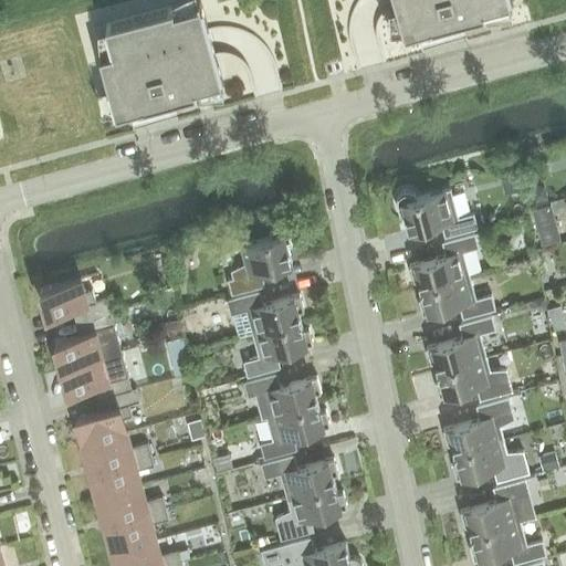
[(143,106),(169,100),(197,92),(196,91),(223,84),(199,0),(192,0),(93,28),(116,113),(143,105),(143,106)]
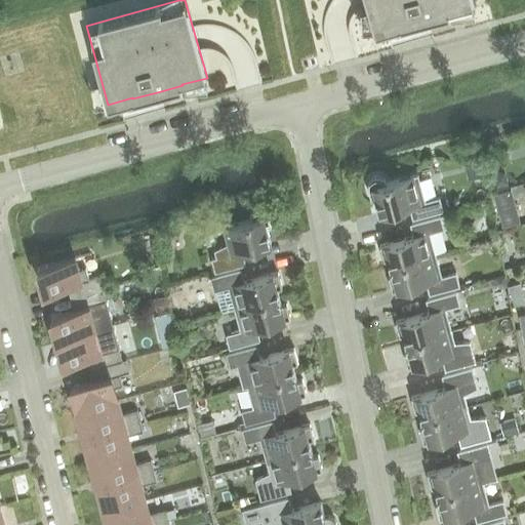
[(400,26),(425,18),(450,12),(449,11),(475,4),(473,0),(366,0),(375,31),(400,25),(400,26)]
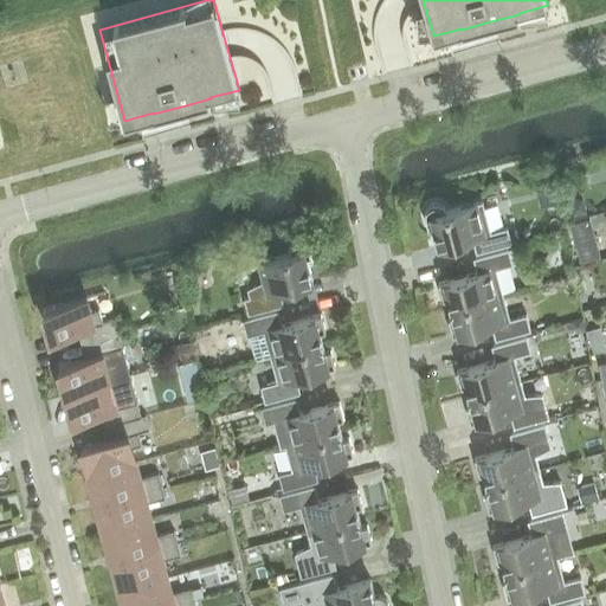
[(553,182),(543,185),(548,204),(558,201),(553,182)]
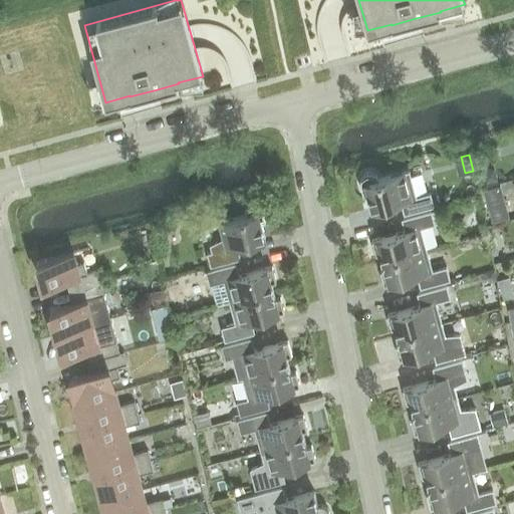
[(490,169),(482,171),(486,184),(497,181),(494,172),(490,169)]
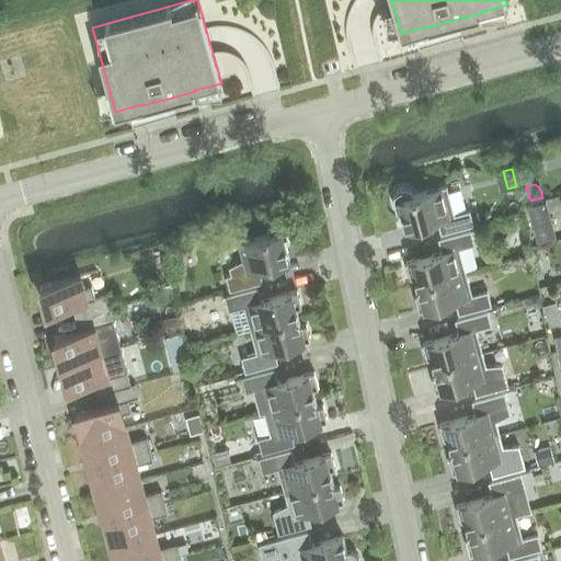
[(393,201),(393,203),(396,212),(401,210),(407,228),(437,220),(441,233),(472,225),(469,212),(454,216),(446,187),(413,196),(412,194),(411,193),(410,191),(409,190),(407,189),(404,189),(402,189),(400,189),(399,190),(397,191),(396,192),(393,194),(393,196),(392,197),(392,198),(393,201)]
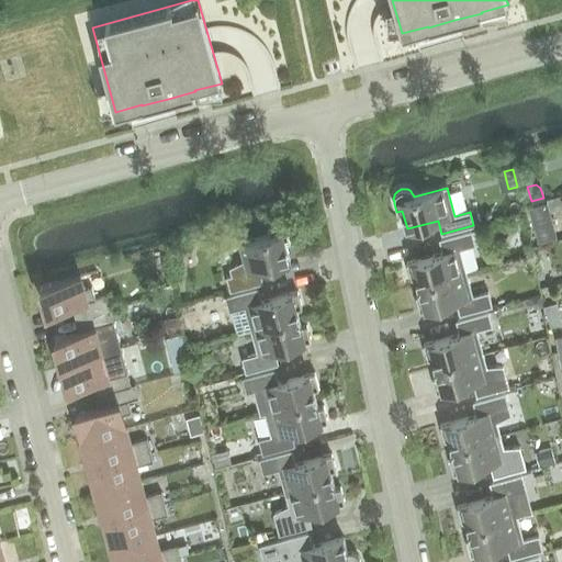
[(524,206),(534,243),(550,238),(540,202),(524,206)]
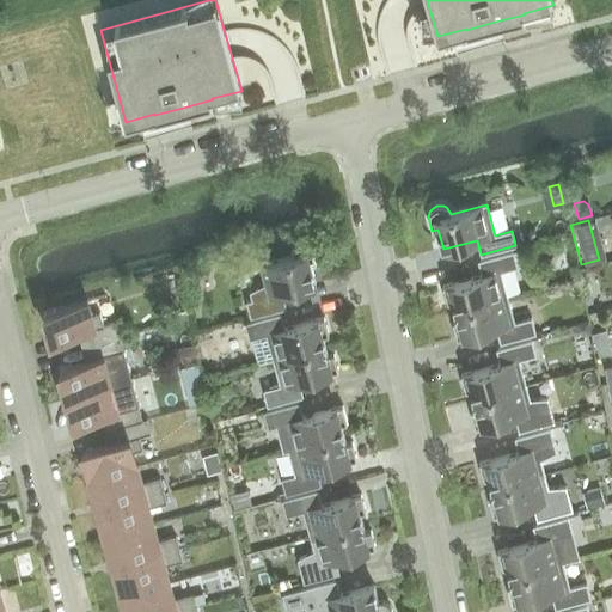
[(308,244),(306,243),(304,243),(301,243),(300,243),(298,243),(297,244),(294,245),(293,246),(293,248),(292,249),(292,251),(291,252),(291,254),(291,256),(291,257),(261,265),(265,283),(250,292),(252,300),(246,301),(251,317),(286,307),(282,293),(316,283),(311,264),(316,262),(313,251),(312,249),(311,248),(310,246),(308,244)]
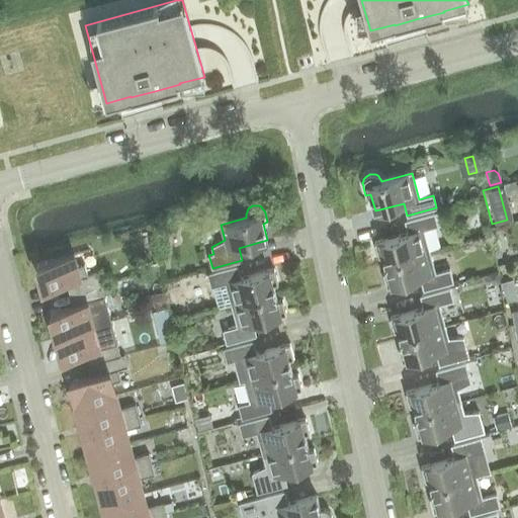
[(383,255),(385,263),(429,251),(424,229),(438,226),(434,212),(405,221),(408,233),(383,240),(383,239),(374,242),(378,256),(383,255)]
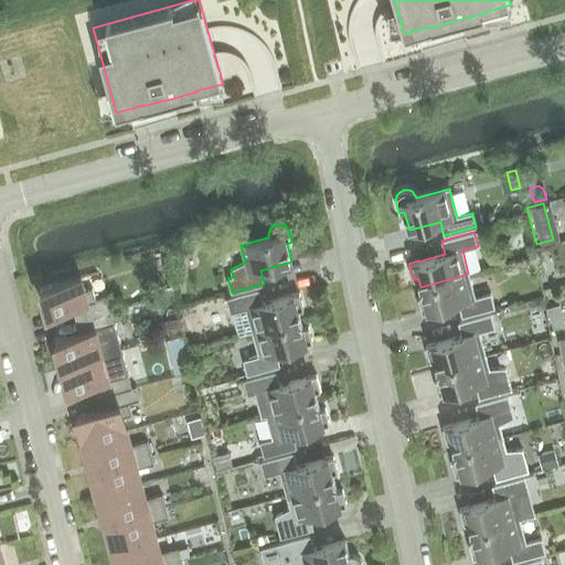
[(468,274),(420,287),(423,296),(417,297),(422,313),(433,310),(458,302),(462,316),(494,307),(490,294),(475,298),(468,274)]
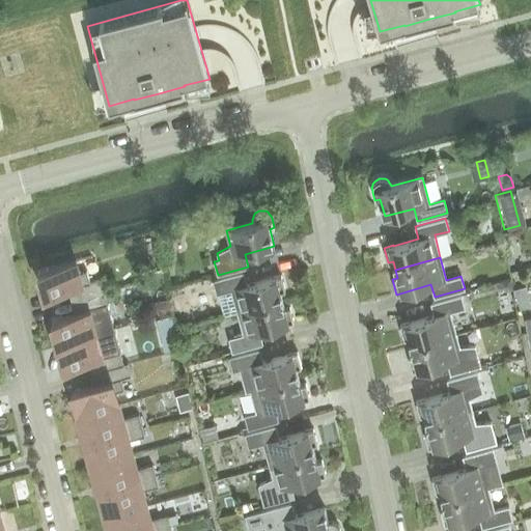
[(75,287),(78,300),(104,292),(101,280),(90,283),(86,272),(79,274),(75,260),(37,271),(45,296),(75,287)]
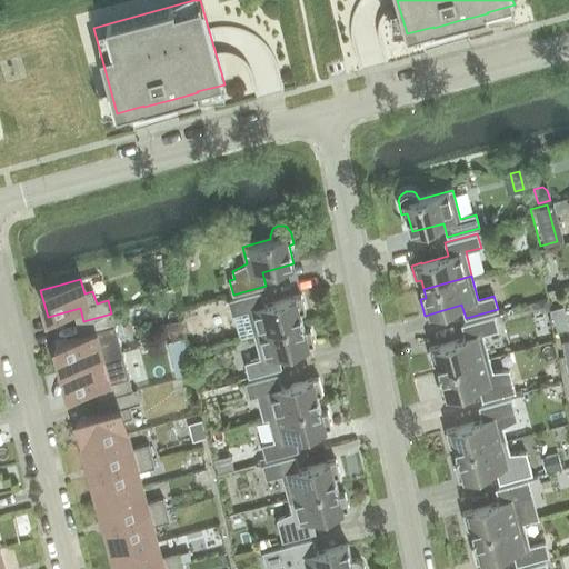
[(173,287),(161,290),(163,299),(176,296),(173,287)]
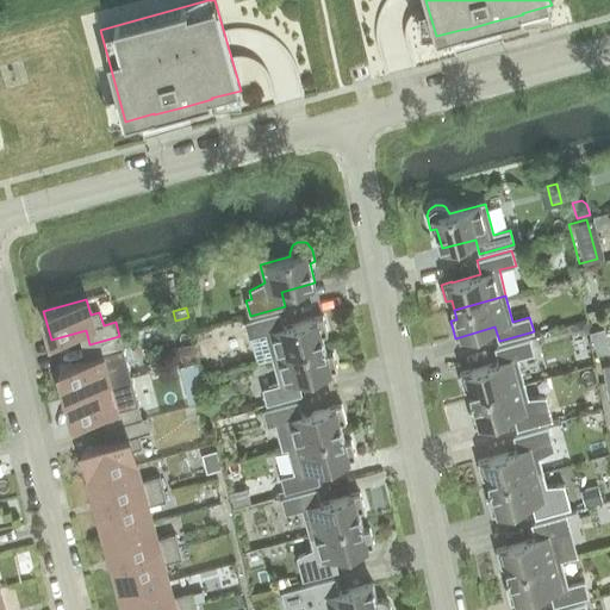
[(272,359),(273,359),(324,344),(322,335),(328,334),(323,316),(311,319),(312,319),(284,328),(279,313),(244,322),(249,337),(250,337),(257,362),(272,359)]
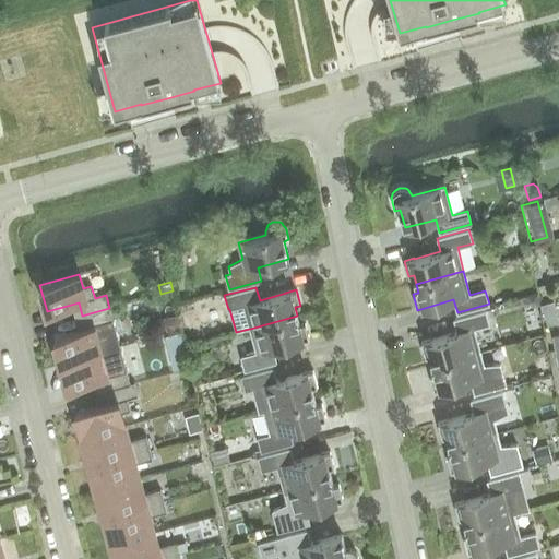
[(537,294),(525,297),(527,304),(534,307),(540,305),(537,294)]
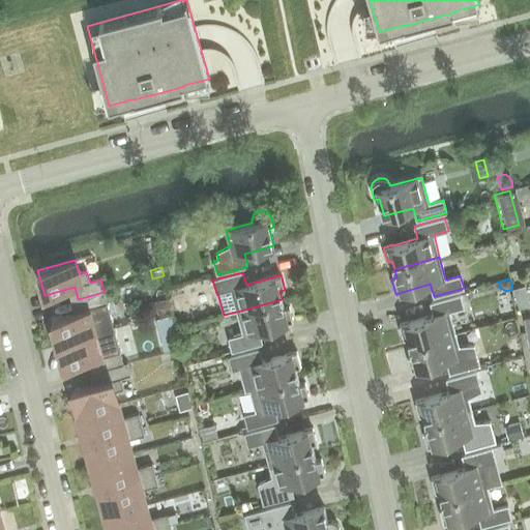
[(81,311),(51,319),(58,343),(113,328),(104,292),(78,299),(81,311)]
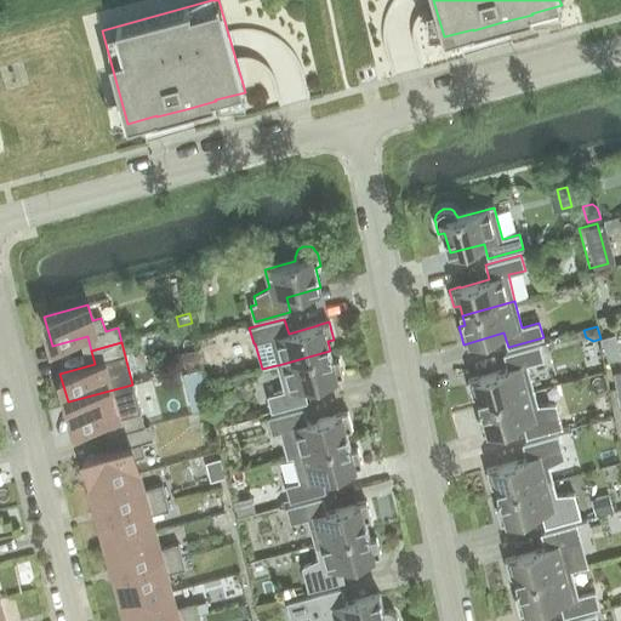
[(480,405),(534,391),(527,364),(543,360),(539,345),(505,354),(508,369),(479,377),(479,376),(467,380),(472,398),(478,396),(480,405)]
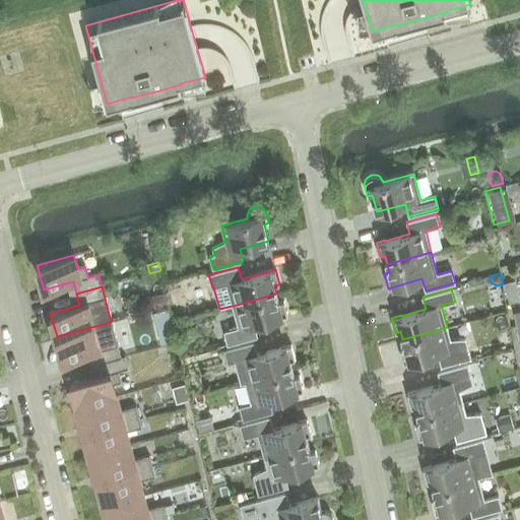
[(517,291),(507,295),(509,303),(519,300),(517,291)]
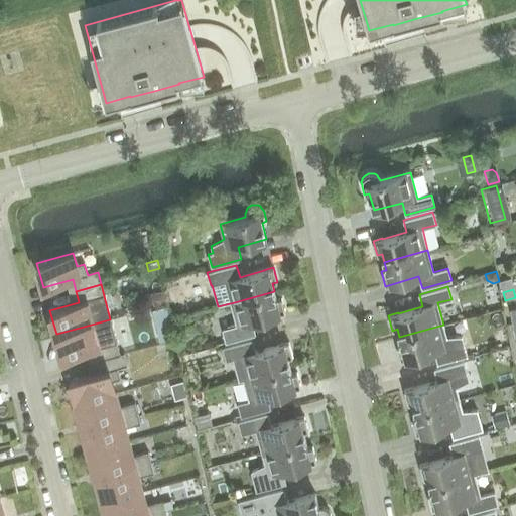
[(165,290),(150,293),(152,305),(167,302),(165,290)]
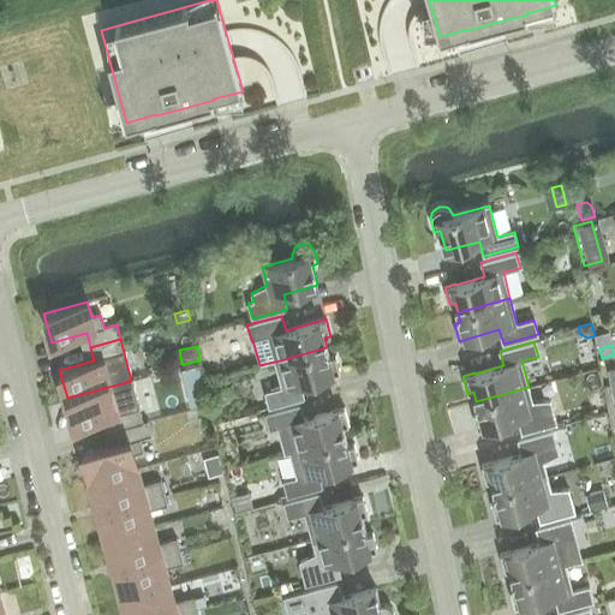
[(266,392),(269,407),(304,398),(300,383),(329,375),(329,376),(340,372),(335,356),(329,357),(327,347),(275,362),(281,387),(266,392)]
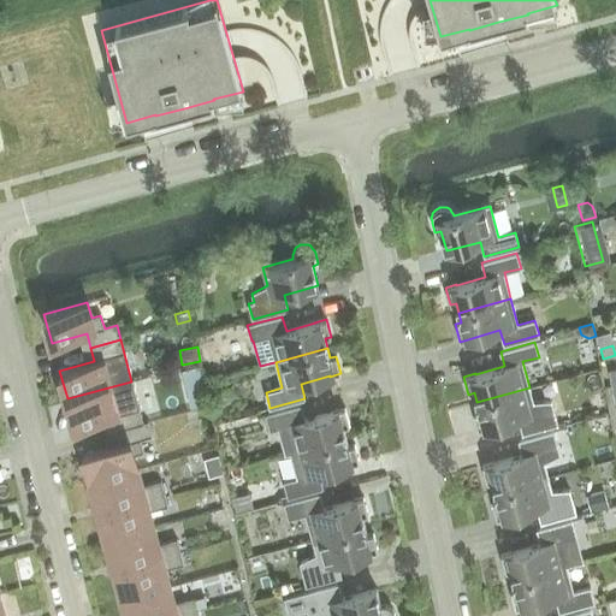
[(199,365),(181,369),(185,389),(203,384),(199,365)]
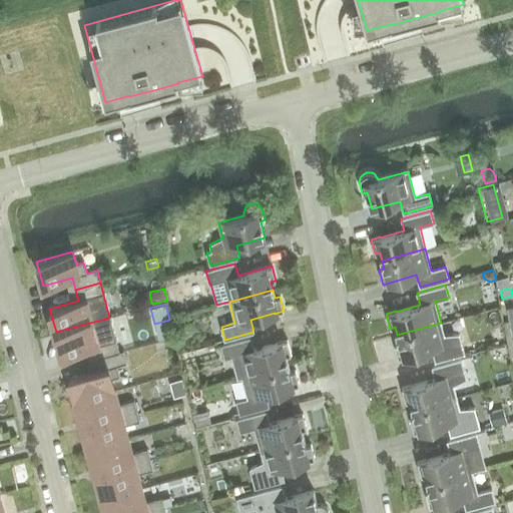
[(109,318),(56,332),(62,355),(91,347),(94,359),(98,358),(119,352),(109,318)]
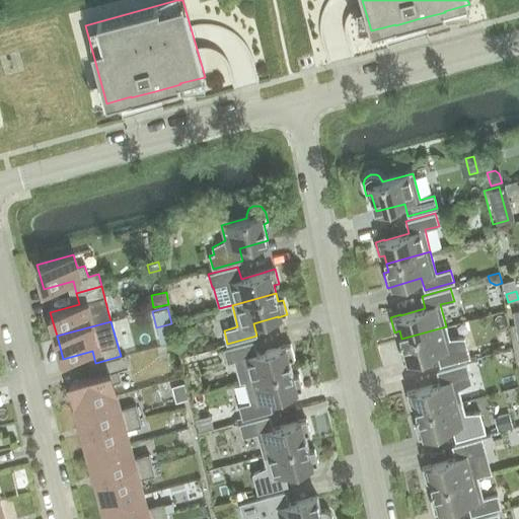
[(446,326),(401,339),(403,347),(398,348),(402,363),(413,360),(437,353),(440,365),(469,357),(464,338),(449,339),(446,326)]
